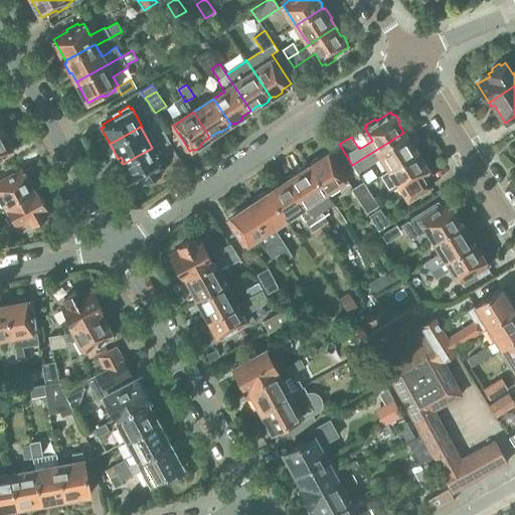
[(12,144),(5,131),(0,133),(0,159),(6,156),(5,154),(12,150),(10,146),(12,144)]
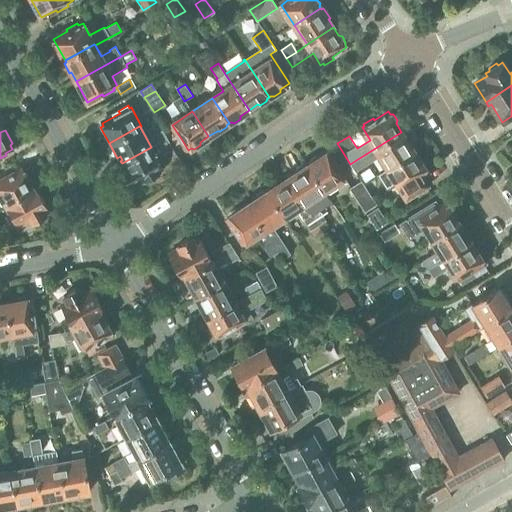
[(162,130),(156,134),(160,141),(166,138),(162,130)]
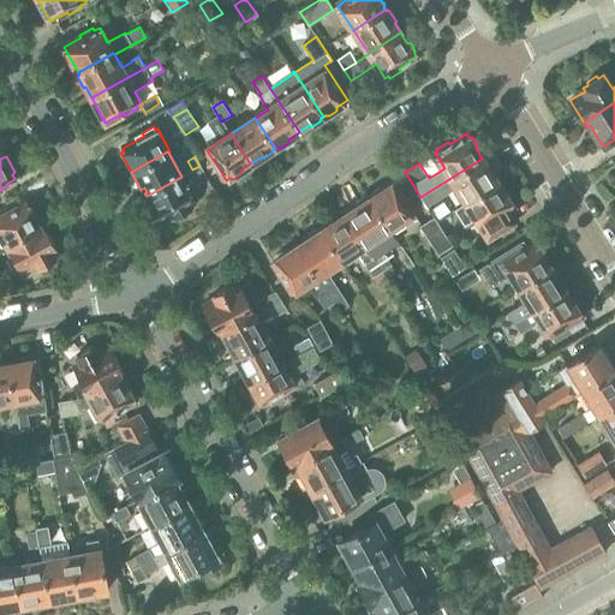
[(482,159),(428,192),(434,202),(457,187),(466,202),(497,183),(496,180),(496,177),(493,169),(489,168),(482,159)]
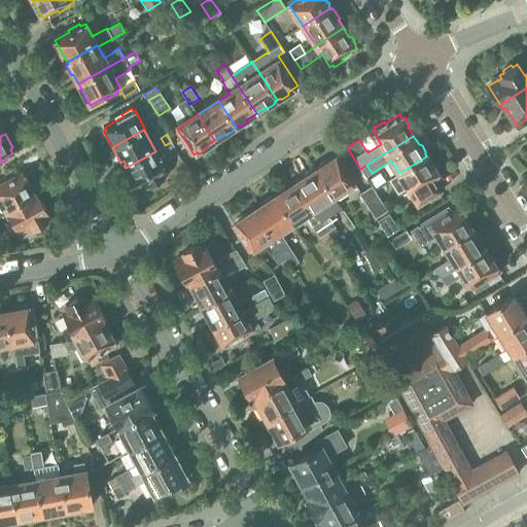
[(183,138),(176,142),(180,149),(187,144),(183,138)]
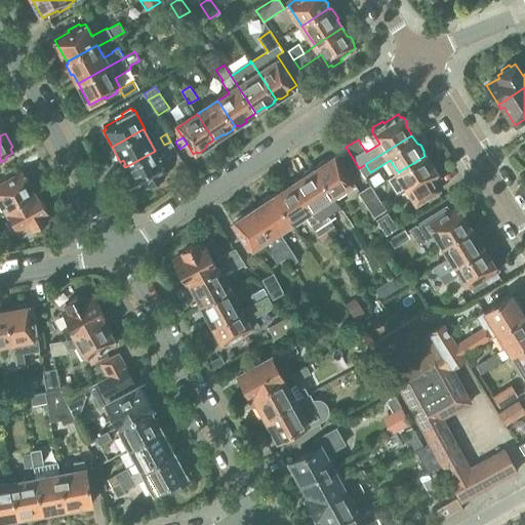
[(170,142),(164,145),(170,156),(176,153),(170,142)]
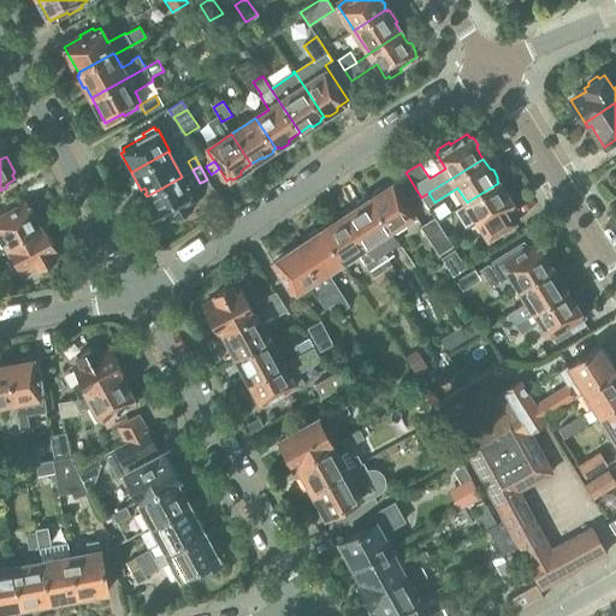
[(182,177),(147,196),(148,199),(149,197),(152,202),(147,205),(160,229),(176,219),(175,218),(193,207),(191,205),(195,202),(189,189),(200,183),(193,170),(182,177)]
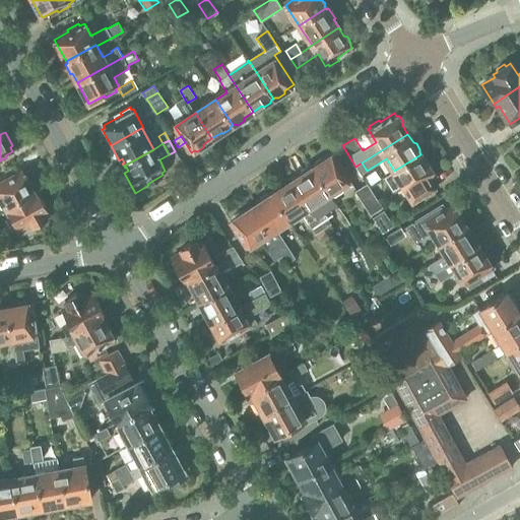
[(394,171),(385,177),(392,189),(400,185),(411,202),(433,189),(427,179),(434,175),(429,167),(431,165),(424,154),(421,156),(420,154),(394,171)]
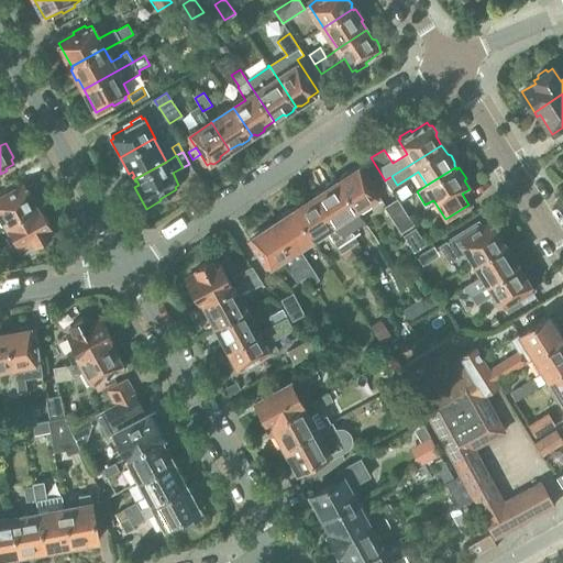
[(339,181),(357,210),(379,197),(361,168),(339,181)]
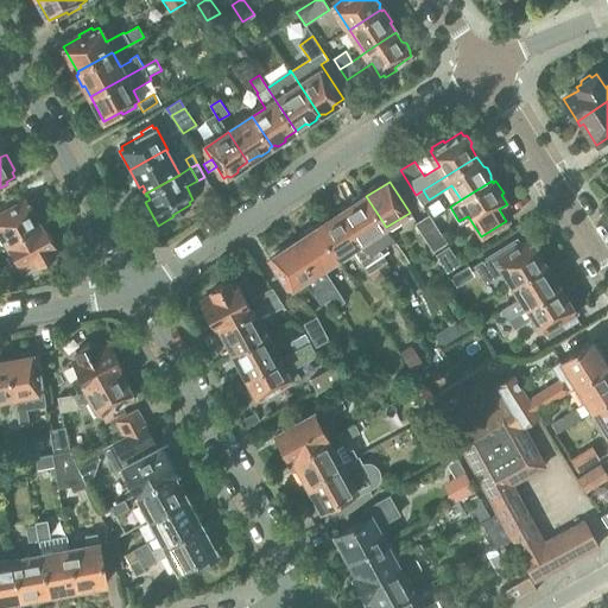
[(386,227),(366,196),(341,213),(380,273),(381,273),(382,274),(391,268),(371,236),(386,227)]
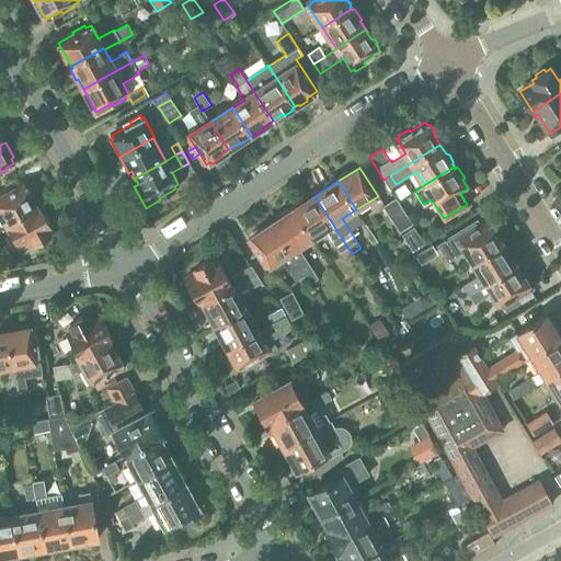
[(2,198),(0,199),(0,213),(6,224),(39,205),(32,191),(29,193),(25,186),(18,191),(16,189),(1,197),(2,198)]
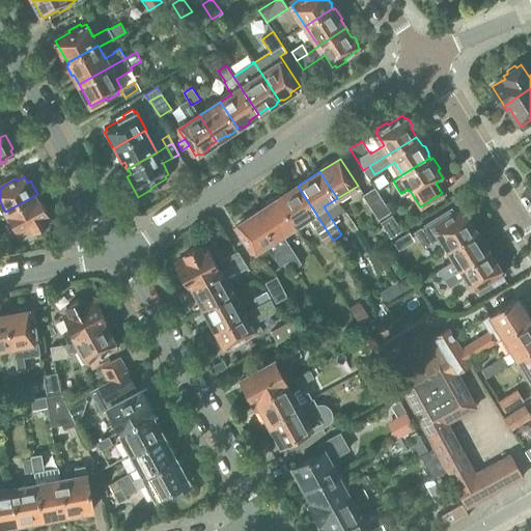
[(332,239),(298,186),(278,198),(296,225),(307,218),(314,228),(322,240),(323,239),(326,243),(332,239)]
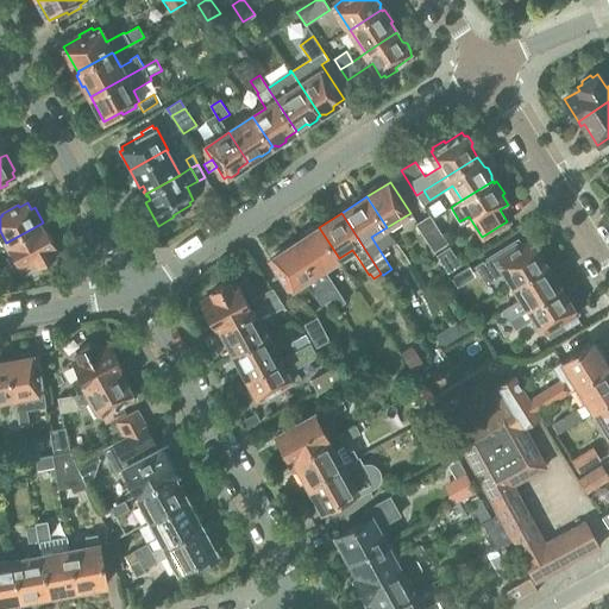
[(415,224),(433,252),(447,243),(429,214),(415,224)]
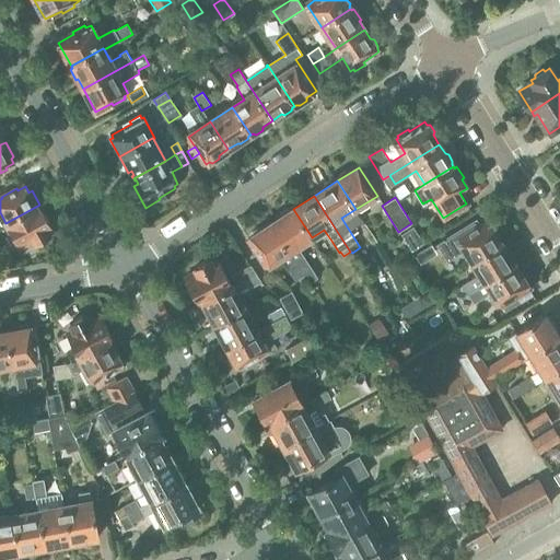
[(0,225),(0,241),(4,238),(11,251),(19,246),(33,238),(35,245),(50,236),(48,231),(53,229),(39,205),(6,223),(0,225)]
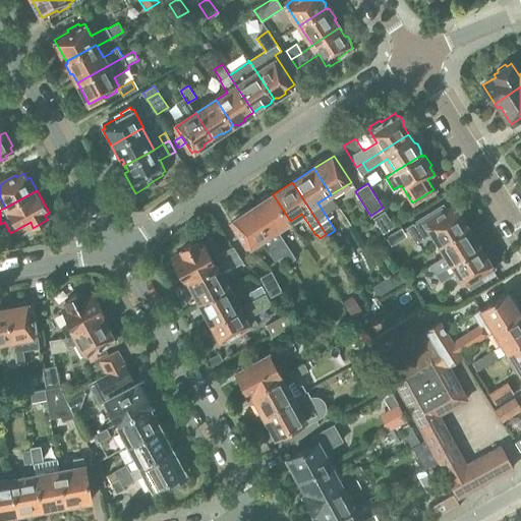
[(251,209),(282,256),(287,264),(295,258),(277,229),(290,221),(273,194),(251,209)]
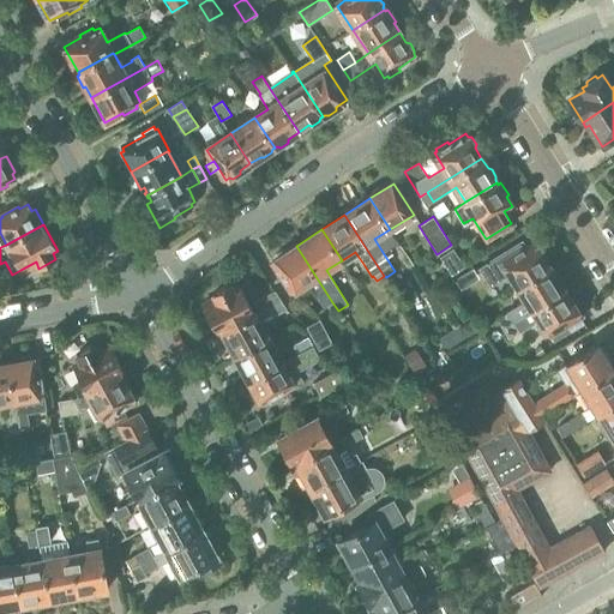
[(521,244),(481,268),(491,284),(509,272),(518,287),(549,266),(548,264),(549,260),(545,253),(541,253),(534,242),(524,248),(521,244)]
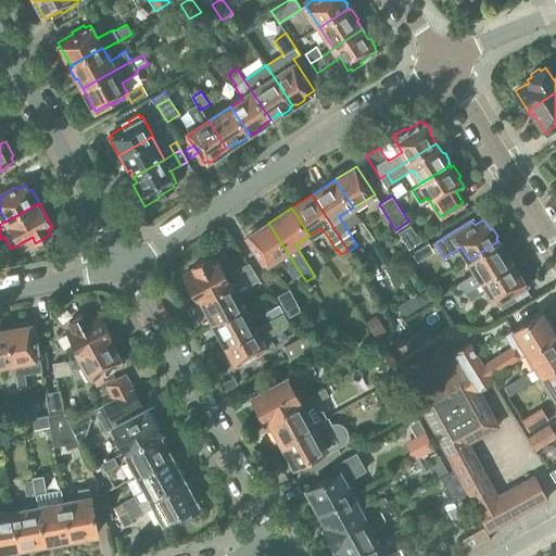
[(301,274),(268,223),(244,237),(263,265),(278,255),(293,279),(301,274)]
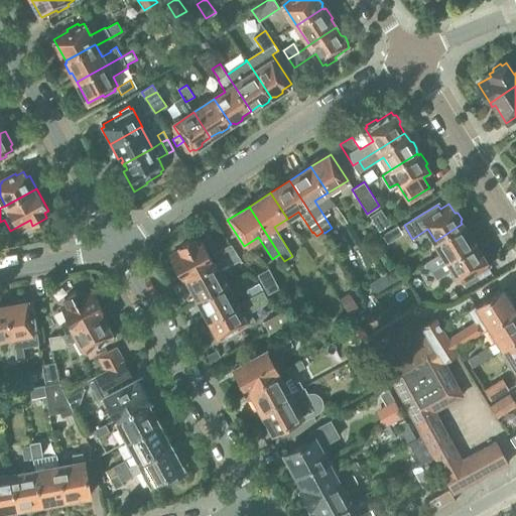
[(373,223),(385,215),(380,209),(369,216),(373,223)]
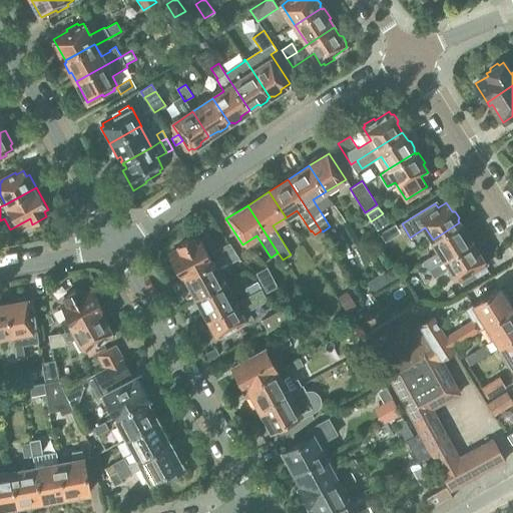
[(383,213),(371,221),(378,230),(389,223),(383,213)]
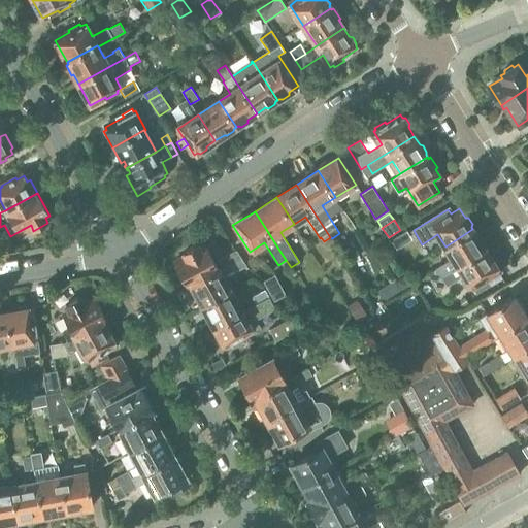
[(453,259),(438,267),(443,276),(486,250),(480,241),(481,238),(476,232),(473,231),(472,229),(446,246),(453,259)]
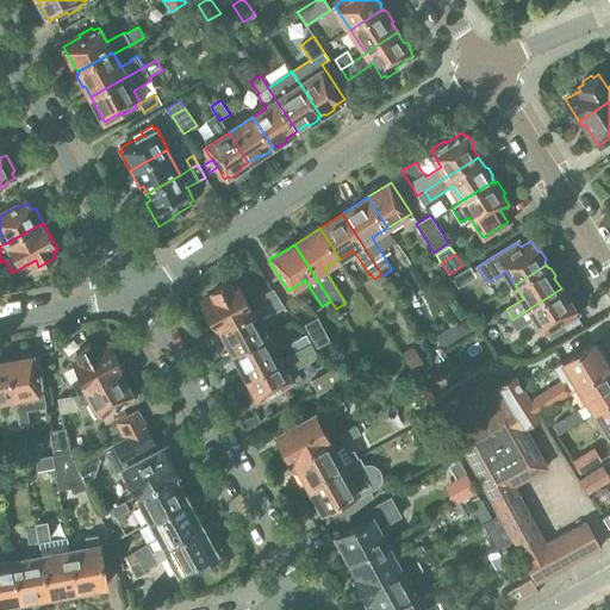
[(466,280),(461,272),(453,277),(459,285),(466,280)]
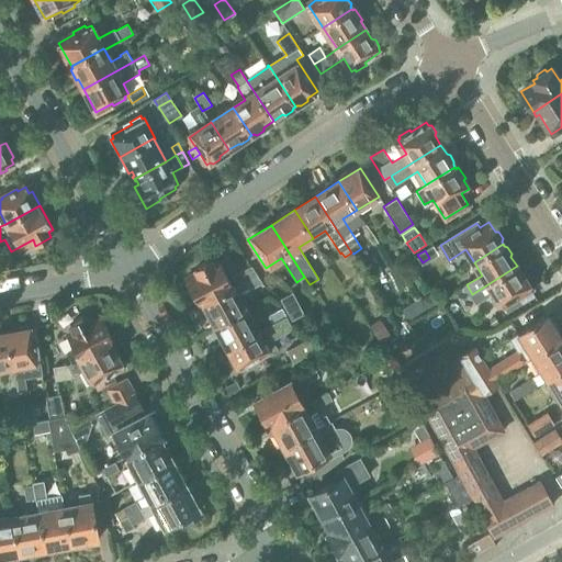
[(202,304),(233,288),(244,281),(257,274),(251,266),(233,277),(227,266),(222,269),(218,262),(213,266),(210,261),(194,269),(198,274),(186,281),(199,305),(201,304),(202,304)]
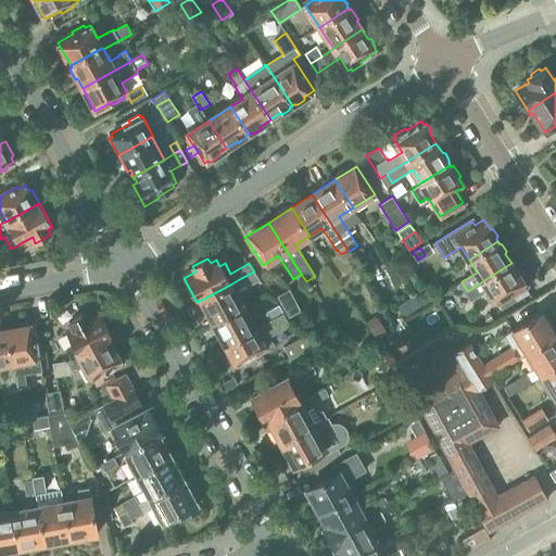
[(462,281),(450,289),(460,306),(488,290),(496,304),(498,303),(502,308),(515,300),(512,294),(526,286),(523,282),(525,280),(520,273),(517,273),(512,263),(467,291),(462,281)]
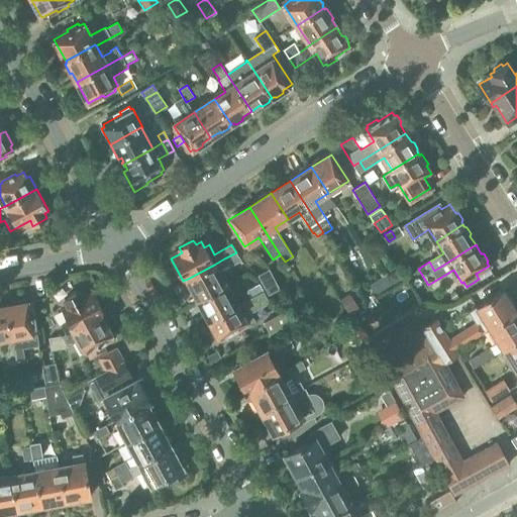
[(186,280),(197,300),(225,285),(219,274),(230,268),(229,267),(241,261),(236,252),(224,259),(214,265),(186,280)]
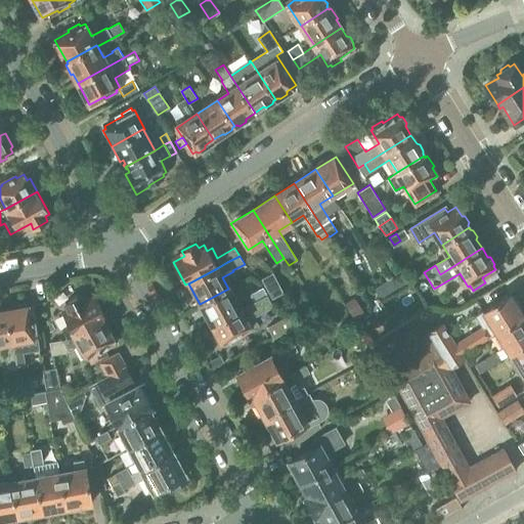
[(271,299),(284,292),(272,272),(260,279),(271,299)]
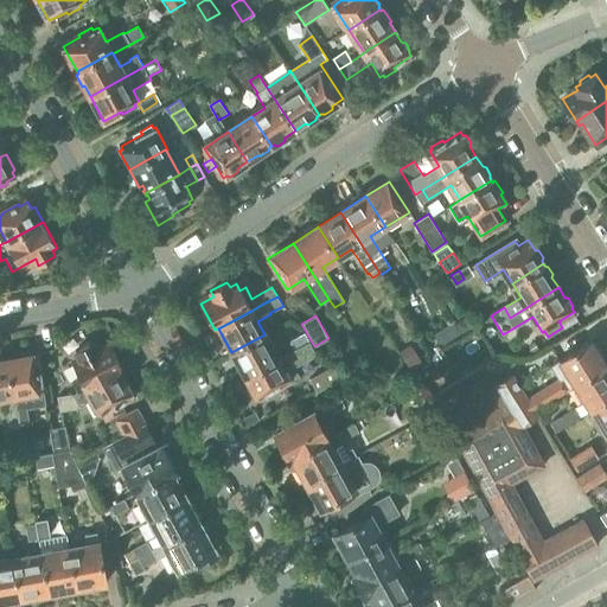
[(455,321),(461,334),(470,330),(465,318),(455,321)]
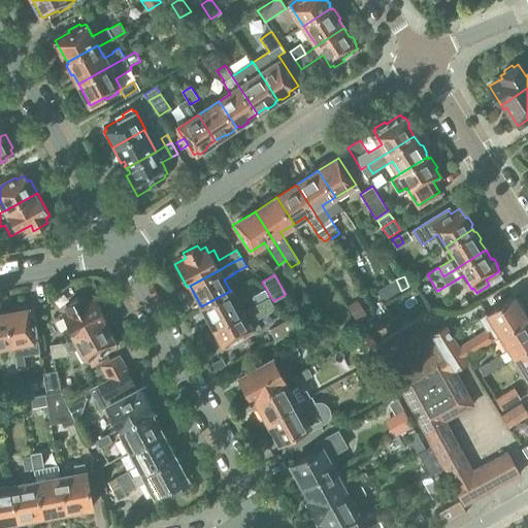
[(400,289),(394,281),(376,292),(382,301),(400,289)]
